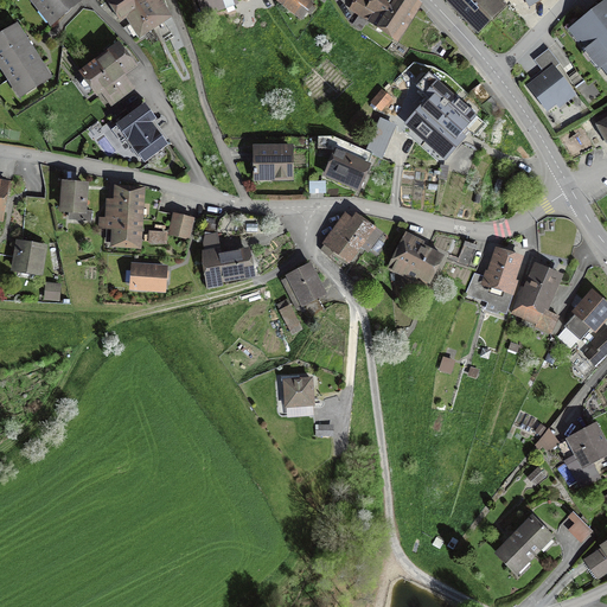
[(36,0),(52,20),(78,0),(36,0)]
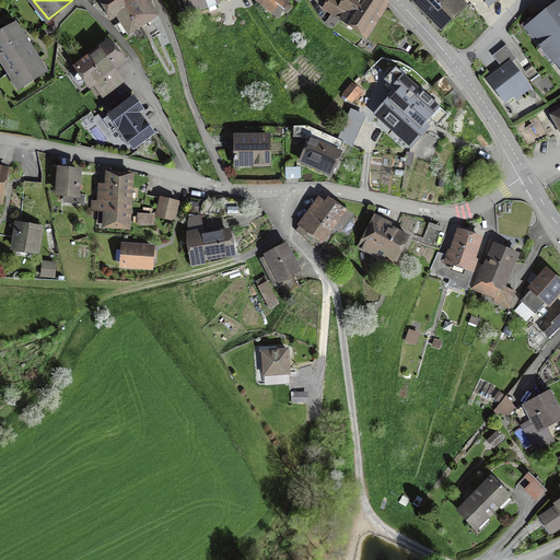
[(124,0),(102,0),(100,2),(111,18),(115,14),(119,22),(115,24),(123,36),(141,24),(124,0)]
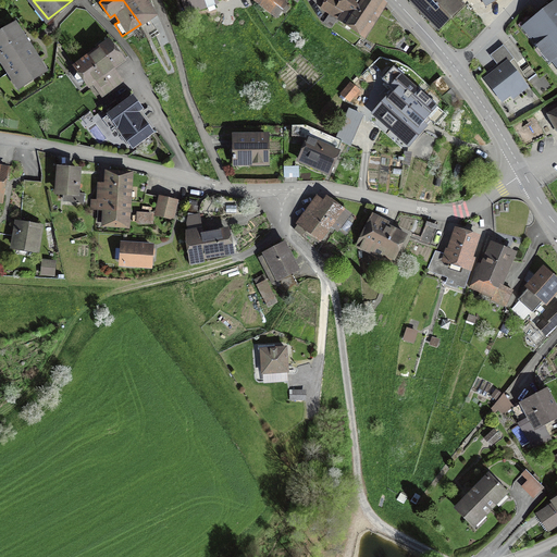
[(123,0),(140,24),(143,27),(151,21),(146,12),(152,7),(148,0),(143,4),(139,0),(123,0)]
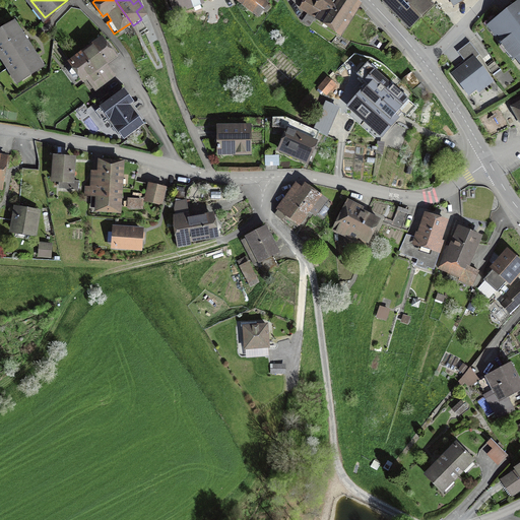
[(170,0),(174,11),(192,4),(191,1),(195,0),(170,0)]
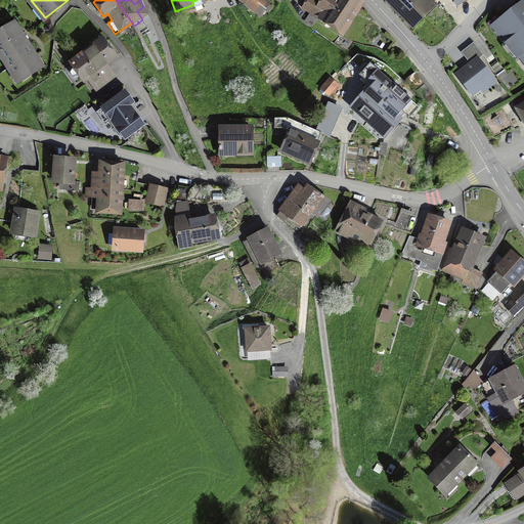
[(244,0),(259,11),(266,2),(262,0),(244,0)]
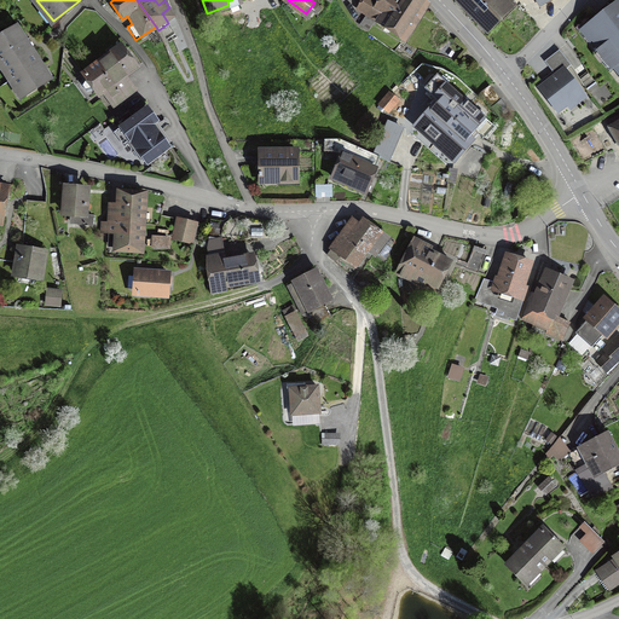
[(375,0),(368,0),(356,21),(365,27),(371,17),(403,38),(424,3),(420,0),(379,0),(377,3),(375,0)]
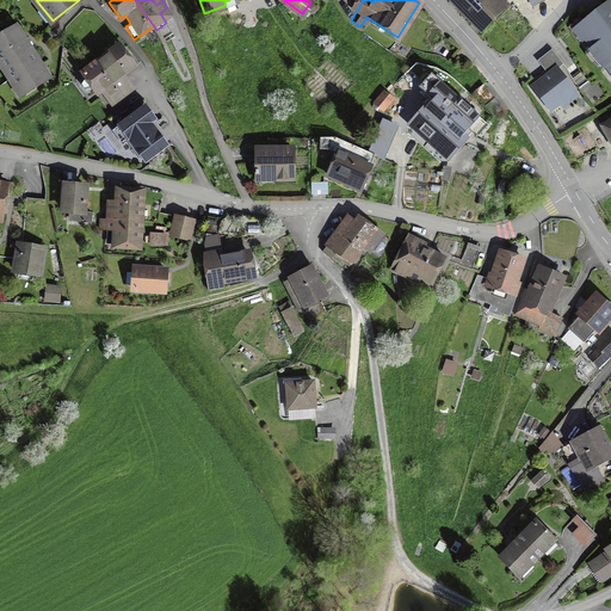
[(504,1),(503,0),(454,0),(479,26),(504,1)]
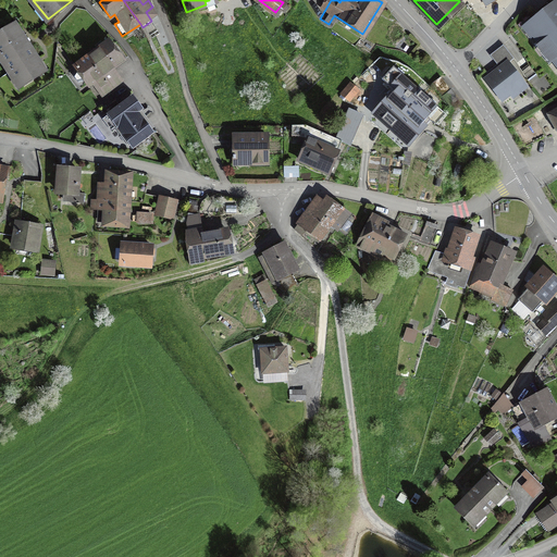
[(556,62),(556,0),(528,24),(556,62)]
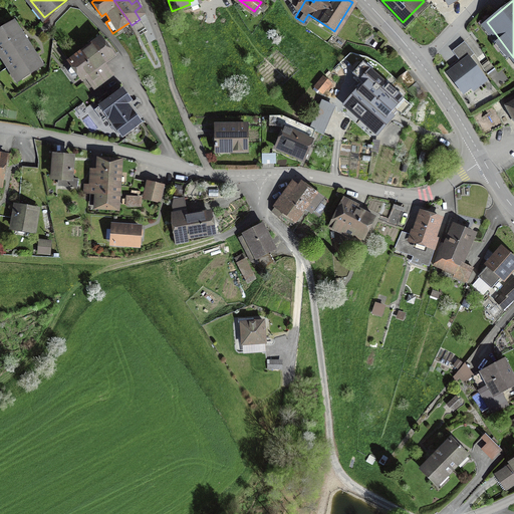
[(0,46),(2,50),(21,38),(12,22),(0,29),(0,46)]
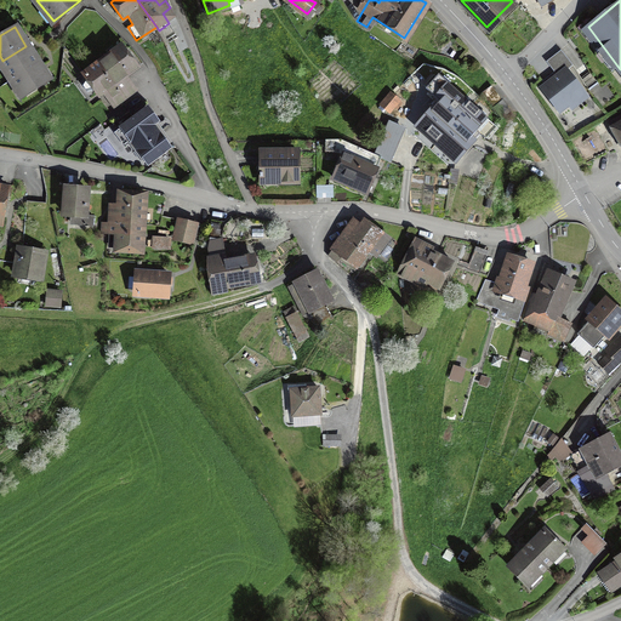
[(13,78),(36,63),(26,46),(3,61),(13,78)]
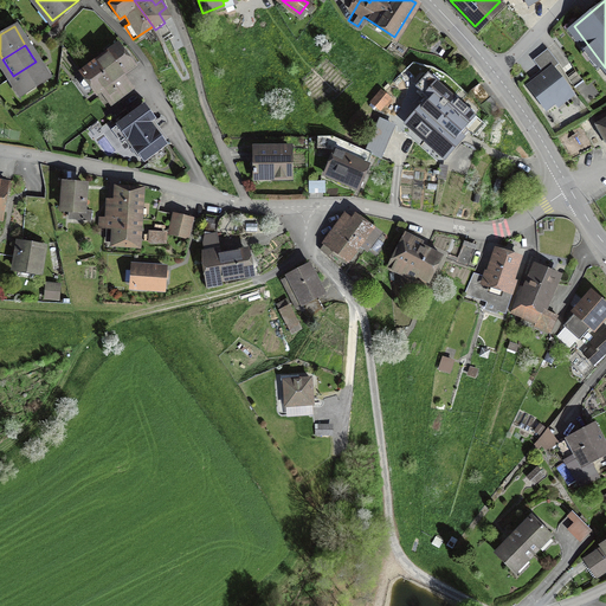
[(120,47),(83,73),(96,92),(102,89),(113,103),(134,89),(123,75),(134,68),(120,47)]
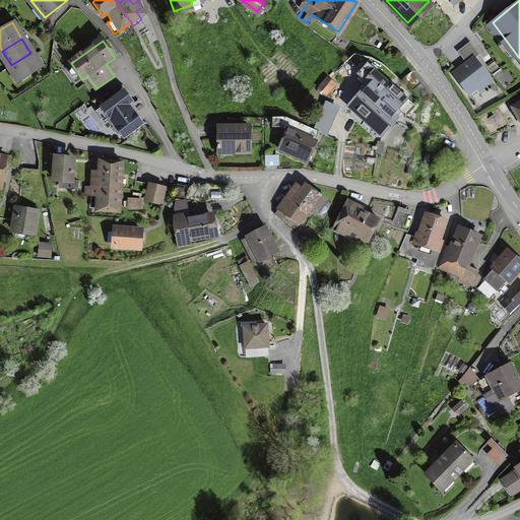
[(30,53),(11,65),(21,80),(40,68),(30,53)]
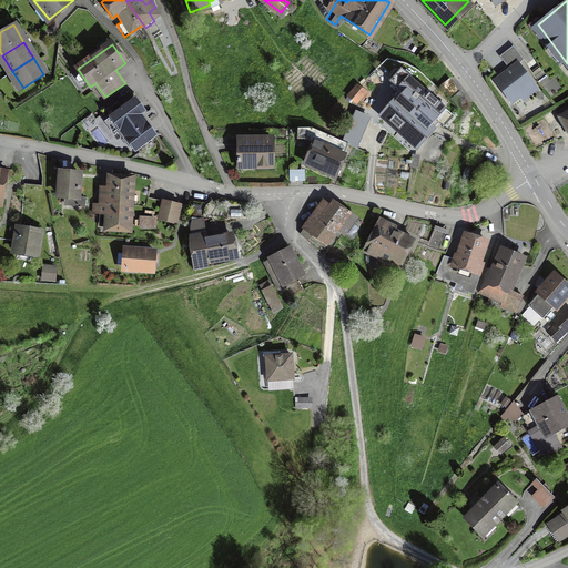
[(535,84),(519,64),(496,82),(510,102),(535,84)]
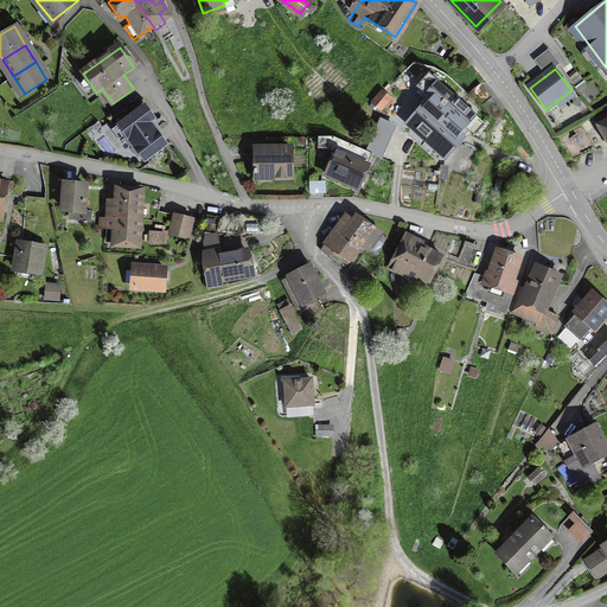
[(480,84),(471,91),(479,104),(490,97),(480,84)]
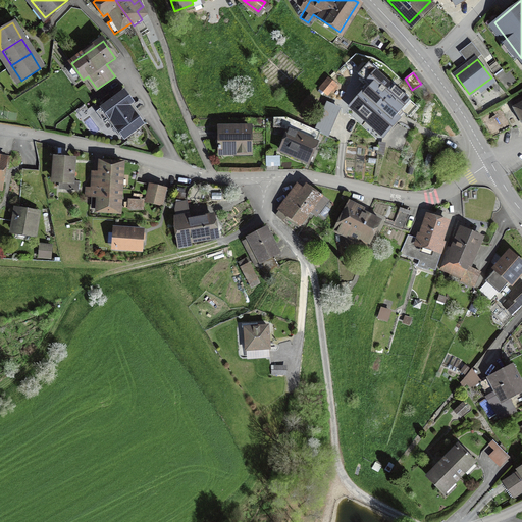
[(365,93),(353,106),(367,119),(395,89),(381,75),(372,86),(377,91),(370,98),(365,93)]
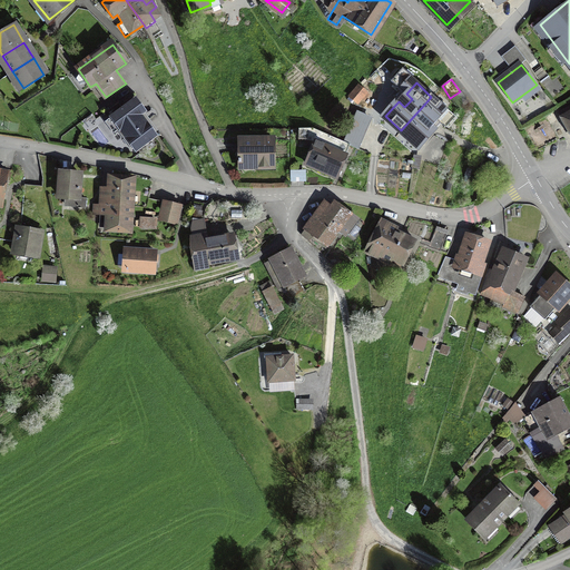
[(366,92),(357,86),(350,97),(359,104),(366,92)]
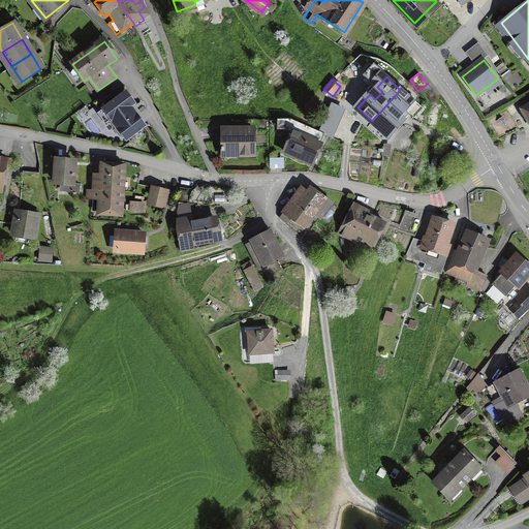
[(434,94),(427,85),(417,91),(426,101),(434,94)]
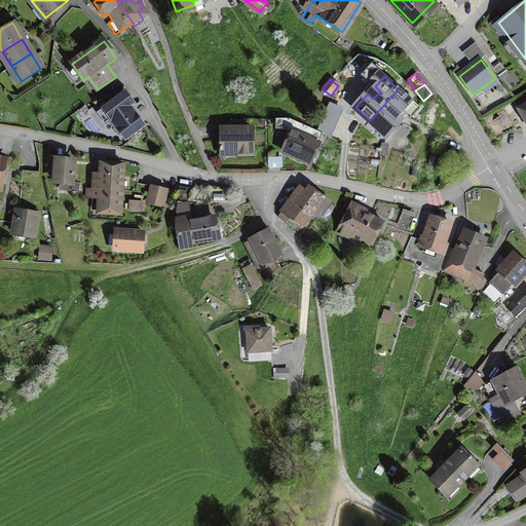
[(412,102),(398,89),(370,120),(384,133),(412,102)]
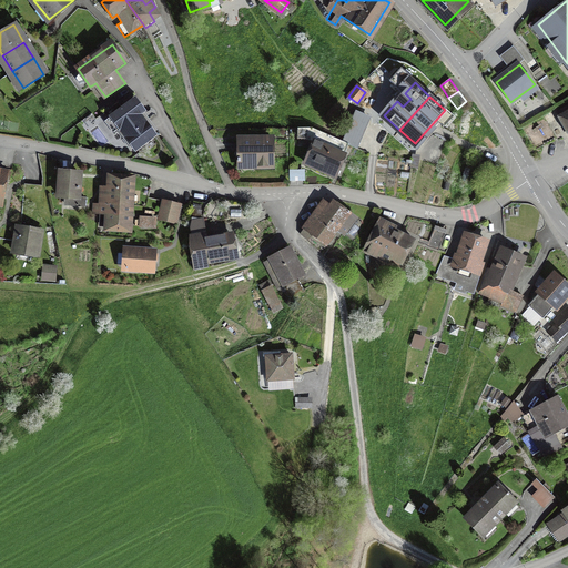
[(135,100),(104,121),(113,133),(120,129),(135,150),(155,135),(142,117),(145,114),(135,100)]
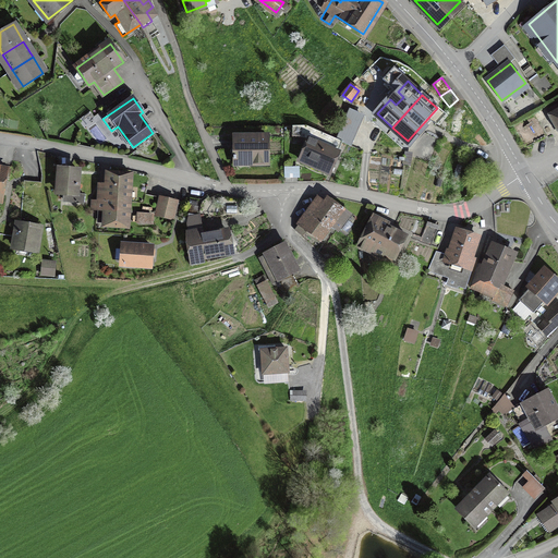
[(557,104),(548,109),(557,129),(557,104)]
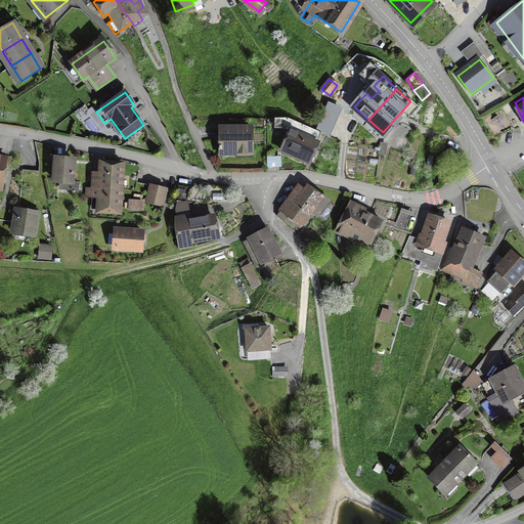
[(320,134),(291,121),(288,128),(291,130),(281,151),(307,164),(320,134)]
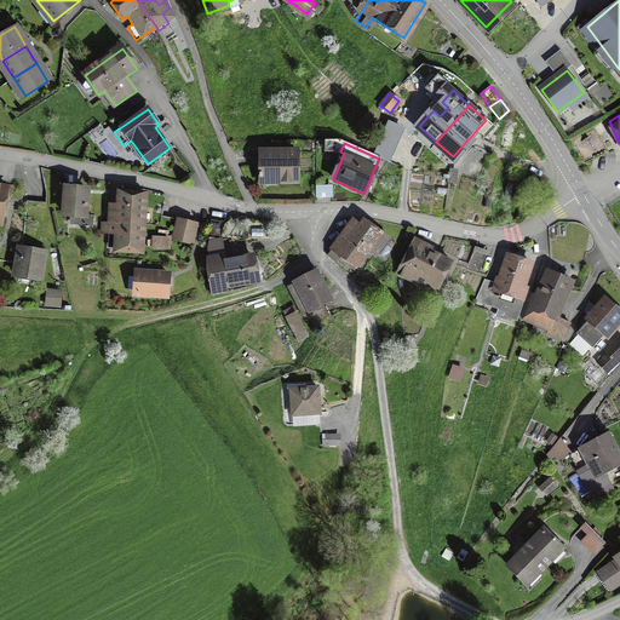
[(298,151),(260,151),(260,182),(298,181),(298,151)]
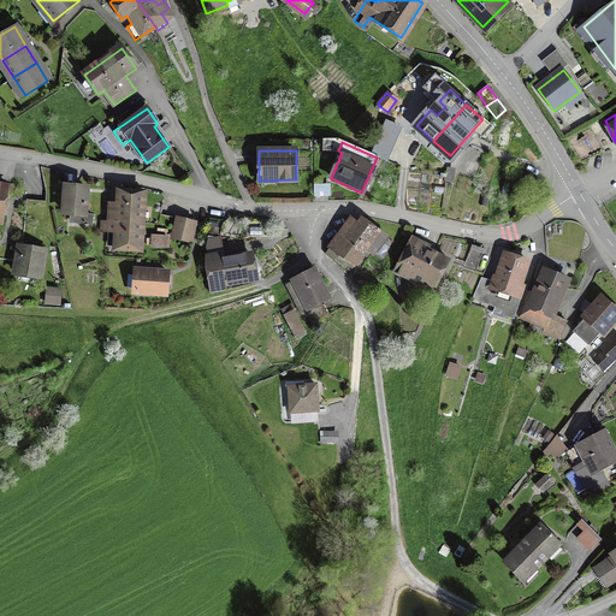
[(89,188),(66,184),(61,212),(71,213),(70,221),(90,225),(92,215),(84,214),(89,188)]
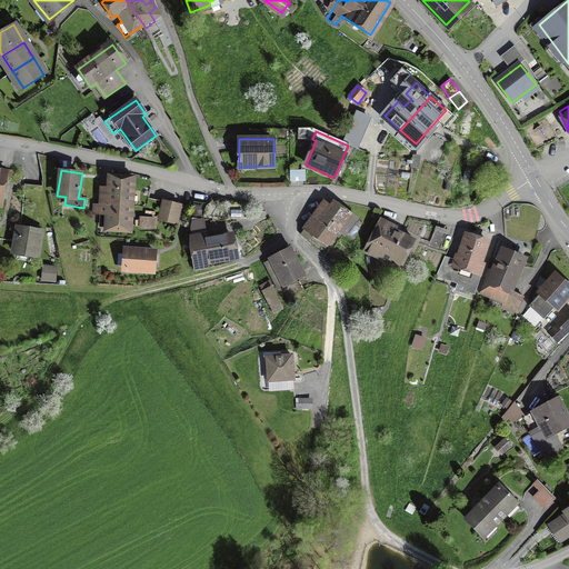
[(129,226),(132,178),(108,177),(107,188),(102,188),(101,205),(95,205),(95,215),(107,215),(107,225),(129,226)]
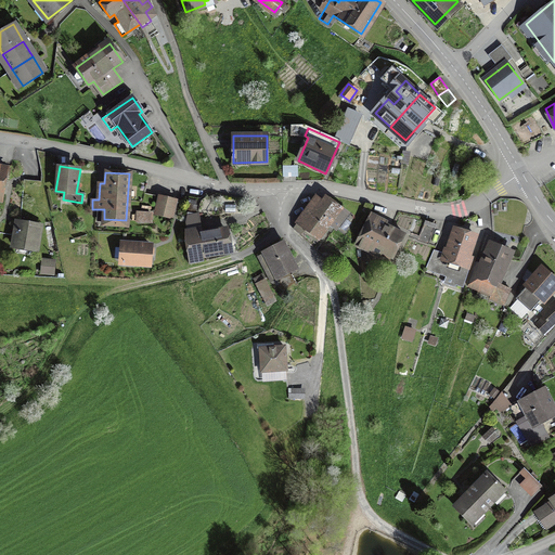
[(31,197),(33,179),(24,179),(22,196),(31,197)]
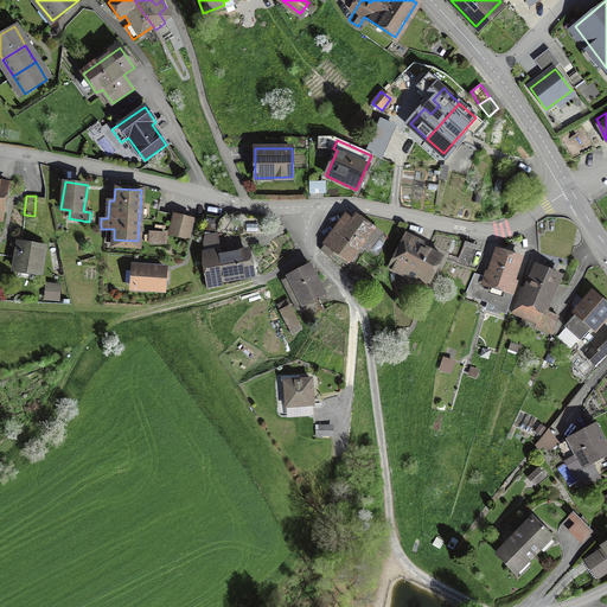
[(44,197),(36,196),(34,216),(43,217),(44,197)]
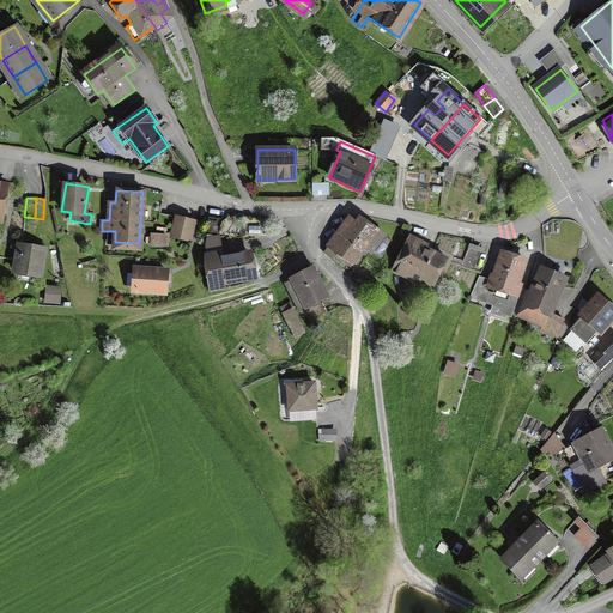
[(162,202),(147,200),(145,207),(161,211),(162,202)]
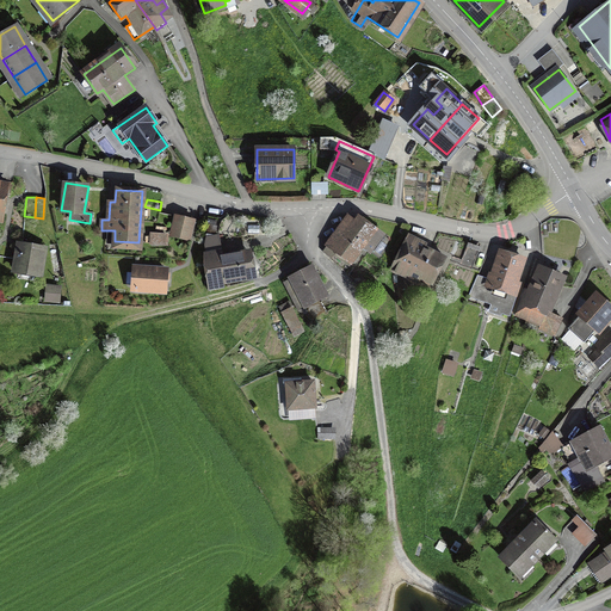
[(186,218),(176,216),(171,234),(181,236),(186,218)]
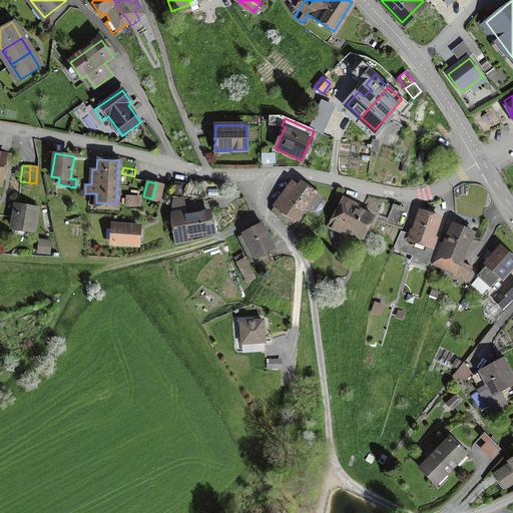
[(292,181),(271,210),(278,215),(281,211),(295,220),(305,206),(311,210),(321,196),(300,182),(298,185),(292,181)]
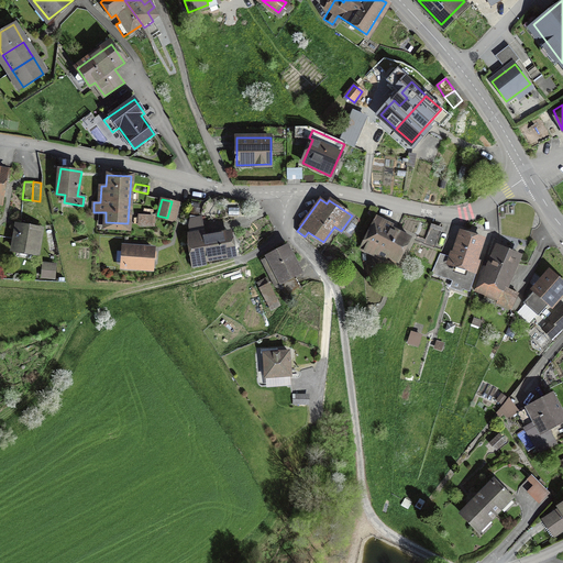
[(181,203),(172,201),(167,218),(177,221),(181,203)]
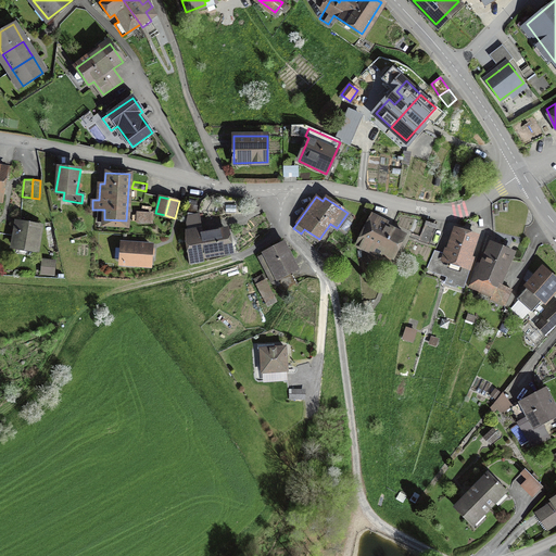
[(151,222),(152,213),(138,212),(137,220),(151,222)]
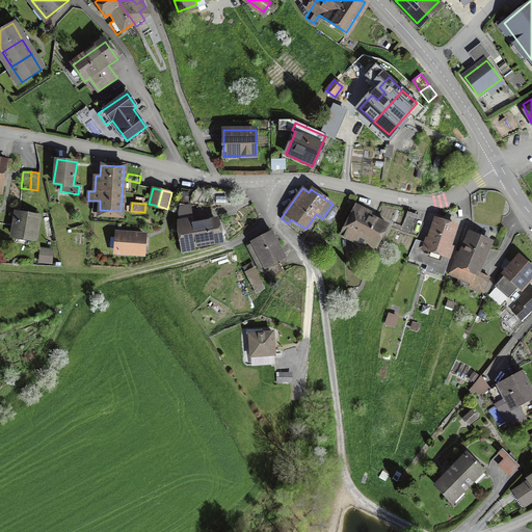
[(368,211),(356,206),(341,236),(362,246),(364,241),(375,246),(388,223),(374,216),(373,219),(366,215),(368,211)]
